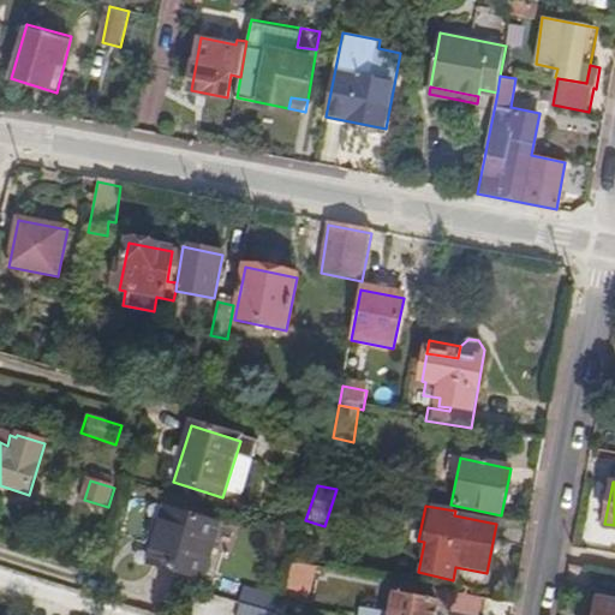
[(199,583),(216,527),(156,508),(138,563),(199,583)]
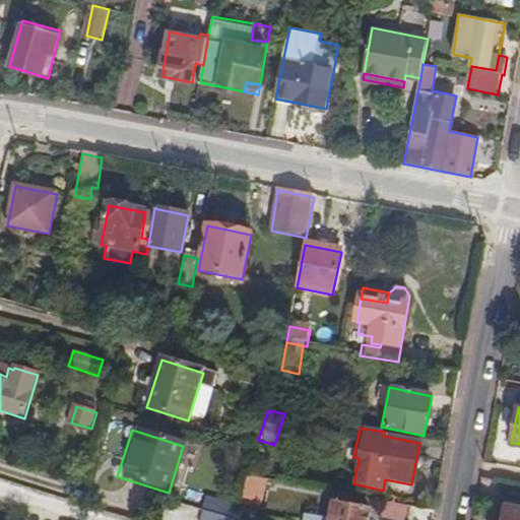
[(259,504),(266,481),(246,478),(239,500),(259,504)]
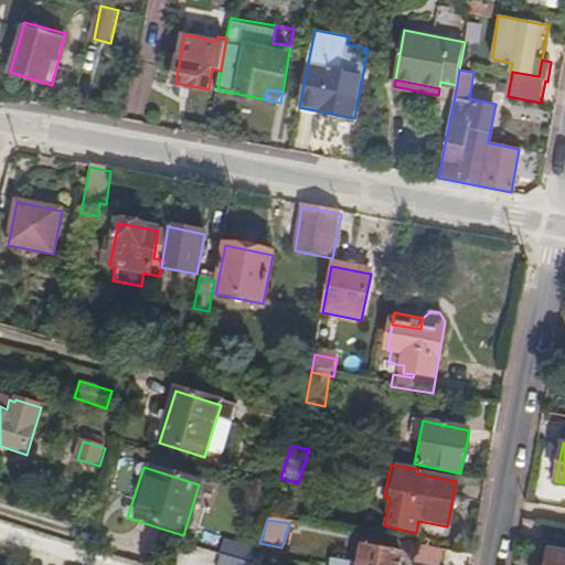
[(253,564),(254,562),(258,550),(217,537),(212,555),(214,556),(243,564),(253,564)]
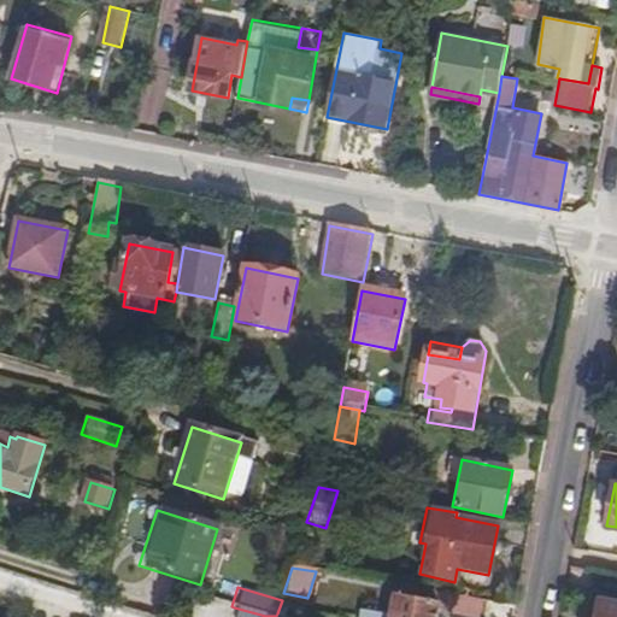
[(464,616),(485,616),(488,603),(456,597),(452,615),(464,616)]
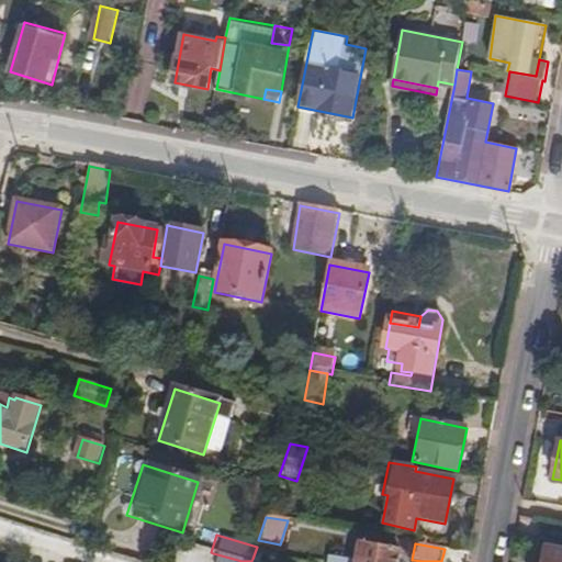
[(396,561),(398,551),(360,544),(357,561),(327,555),(326,561),(396,561)]
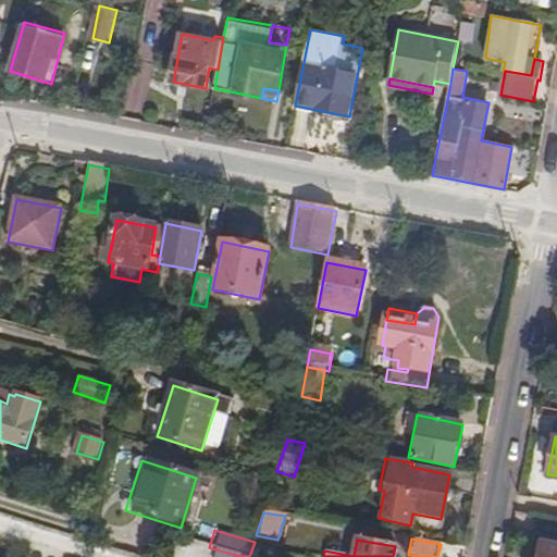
[(556,556),(556,545),(542,543),(539,556),(556,556)]
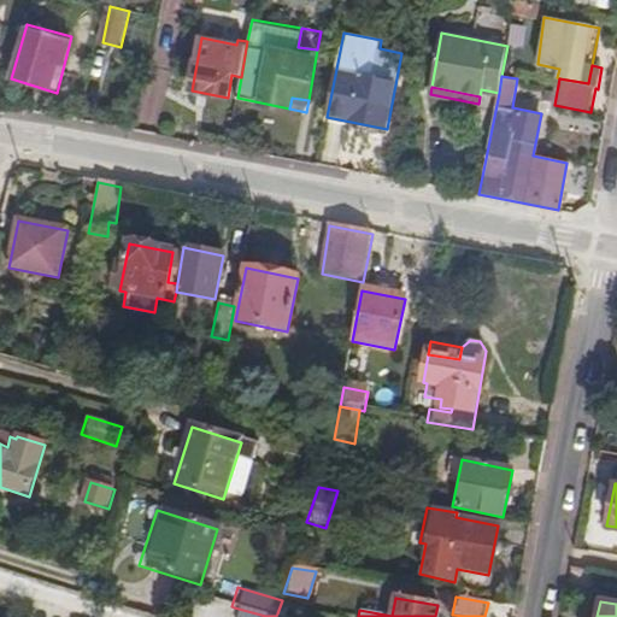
All buildings are outlined.
